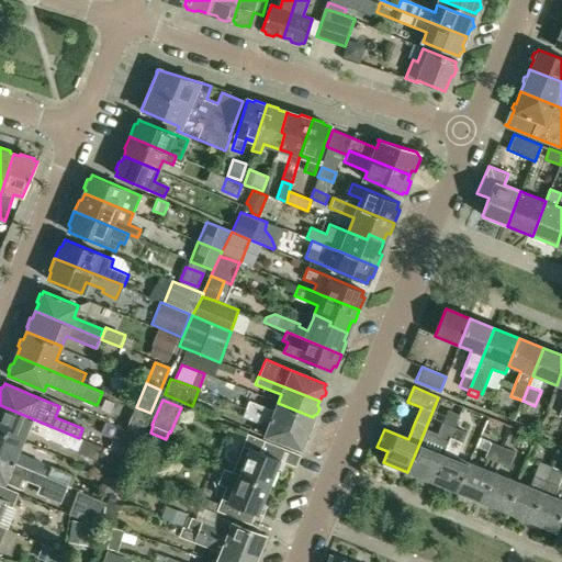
[(245,409),(306,435),(308,428),(313,427),(314,423),(312,419),(313,417),(278,403),(274,412),(249,401),(245,409)]
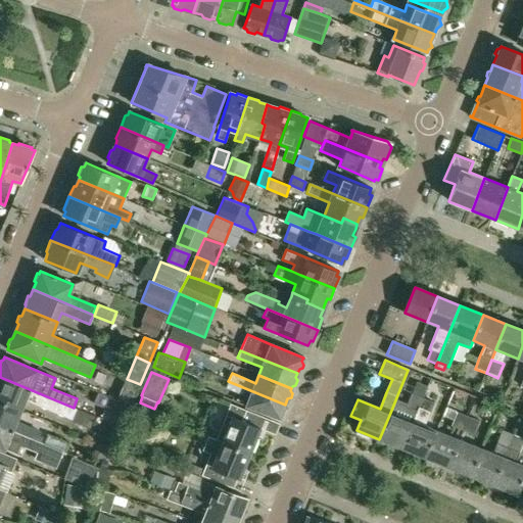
[(76,409),(74,408),(0,377),(0,398),(22,408),(27,398),(73,417),(76,409)]
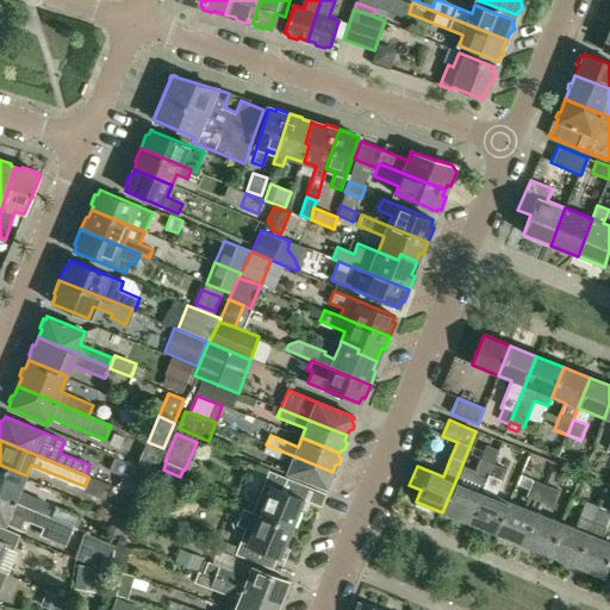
[(136,467),(139,468),(153,474),(163,448),(148,442),(147,441),(136,467)]
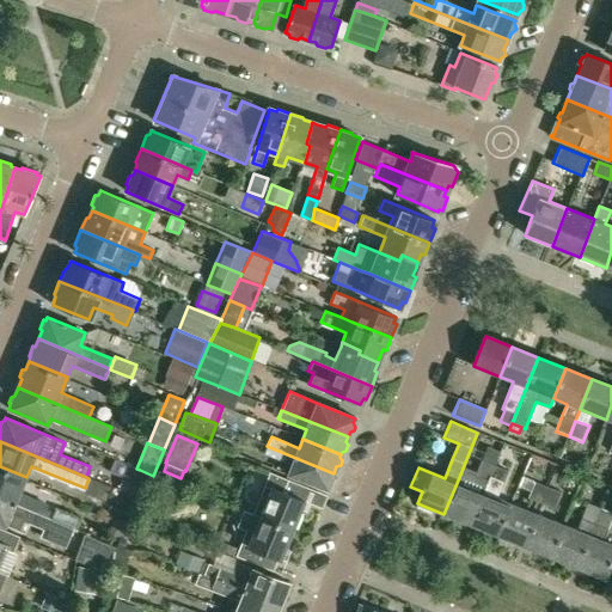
[(332,475),(334,473),(267,446),(264,454),(292,465),(288,475),(326,490),(329,484),(332,483),(335,478),(332,475)]
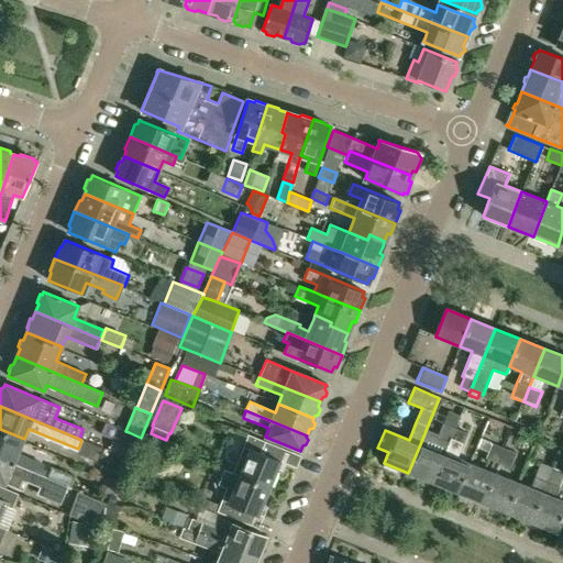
[(408,473),(433,483),(455,429),(442,424),(437,439),(424,433),(420,444),(408,473)]
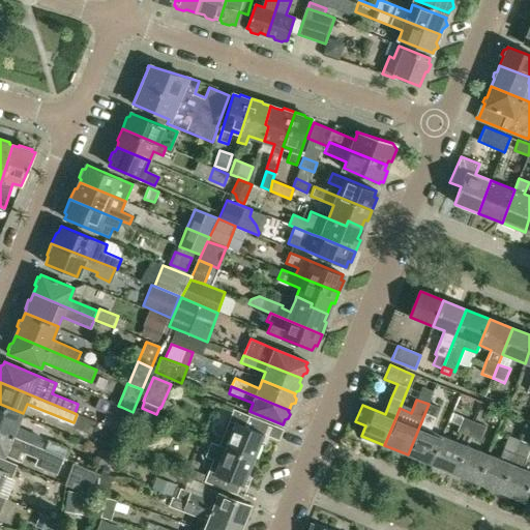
[(23,413),(0,404),(0,432),(63,459),(64,458),(66,459),(69,450),(17,429),(23,413)]
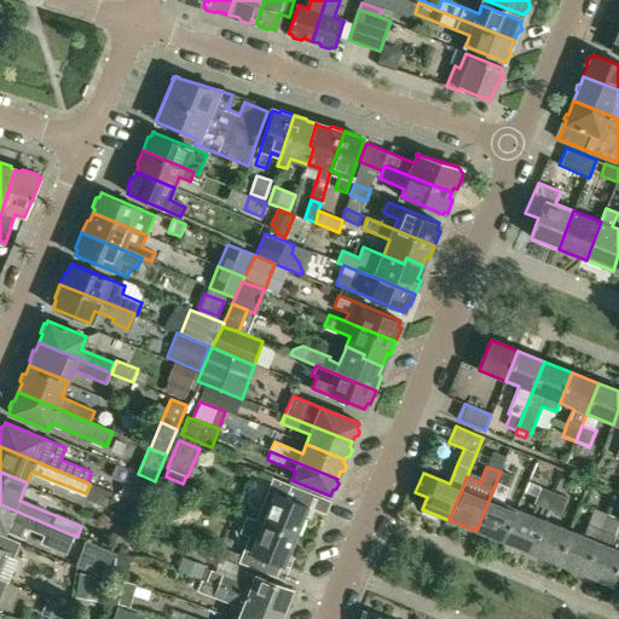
[(513,476),(501,472),(476,531),(503,542),(516,510),(501,504),(513,476)]
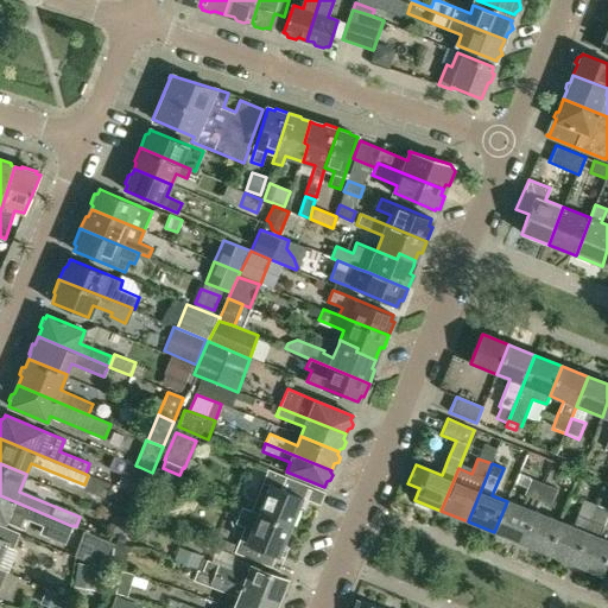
[(141,496),(152,473),(139,467),(137,473),(125,468),(118,486),(141,496)]
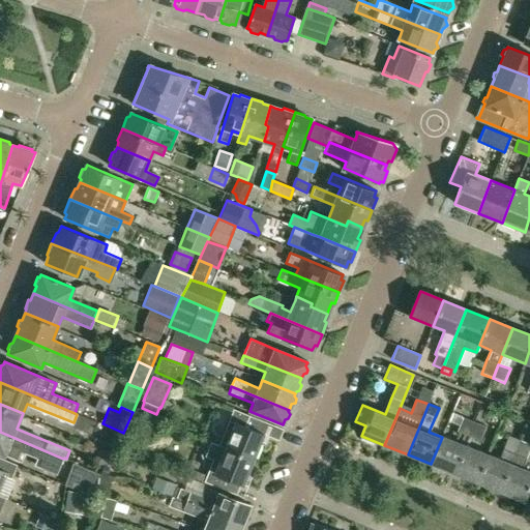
[(233,409),(218,445),(253,458),(263,433),(260,432),(264,421),(233,409)]
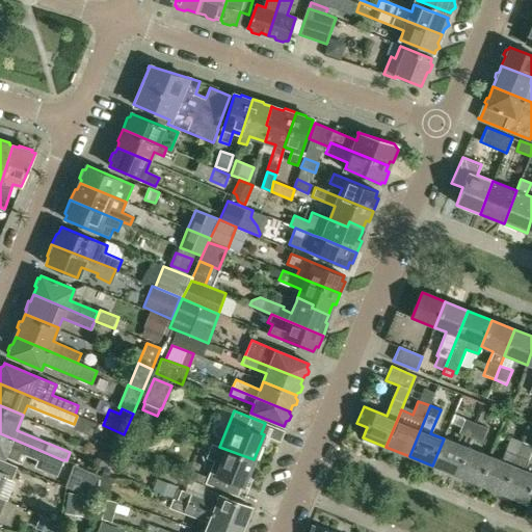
[(459,433),(471,437),(476,424),(466,420),(459,433)]
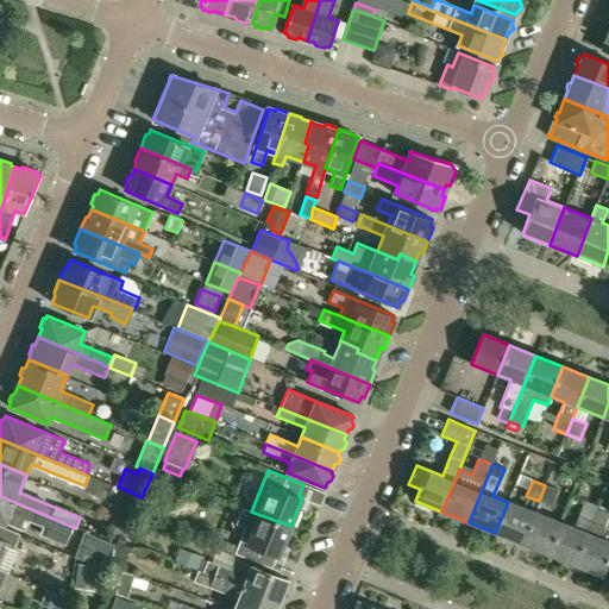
[(559,491),(545,485),(539,501),(552,507),(559,491)]
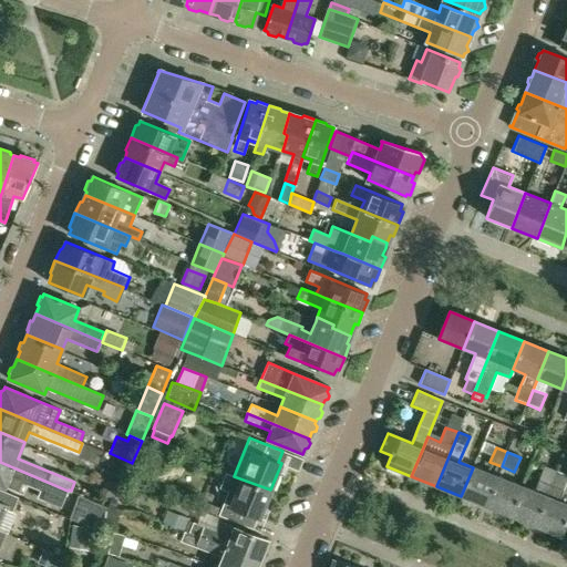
[(0,485),(6,487),(7,486),(23,494),(27,485),(40,490),(37,497),(61,507),(68,491),(0,462),(0,485)]
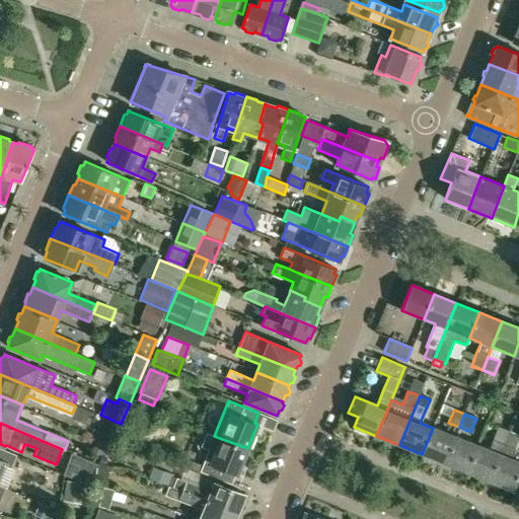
[(96,438),(98,439),(108,442),(115,428),(102,423),(96,438)]
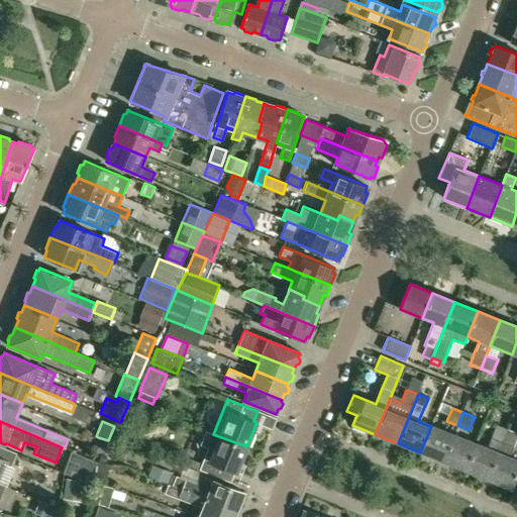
[(453,435),(431,426),(420,452),(442,461),(453,435)]
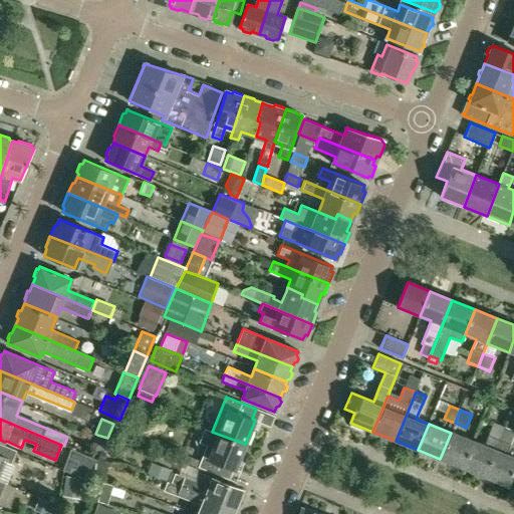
[(463,468),(485,477),(505,428),(494,424),(484,446),(473,442),(463,468)]
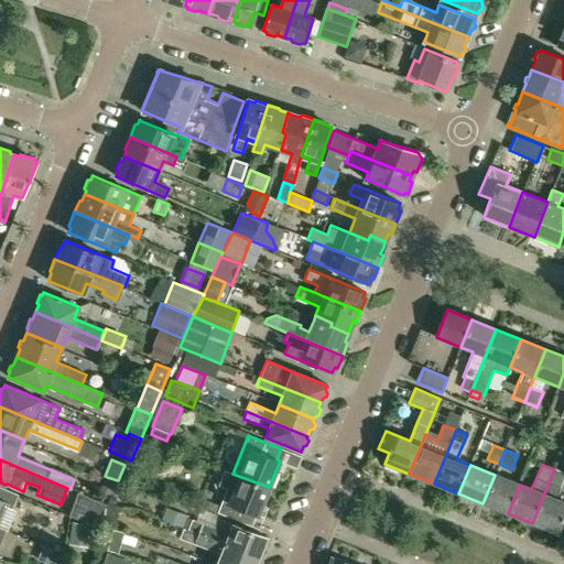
[(563,517),(563,502),(557,499),(563,478),(563,473),(554,469),(532,523),(557,533),(563,517)]
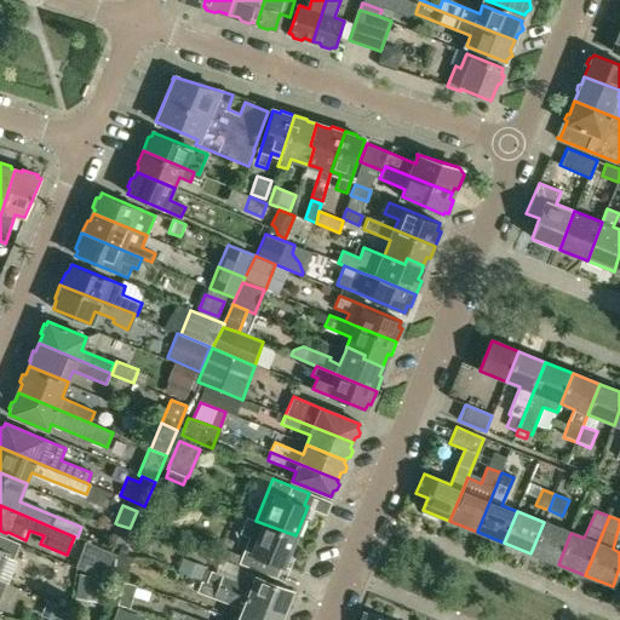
[(283,566),(296,535),(256,521),(247,517),(240,534),(248,537),(241,556),(222,547),(218,555),(274,577),(280,564),(283,566)]
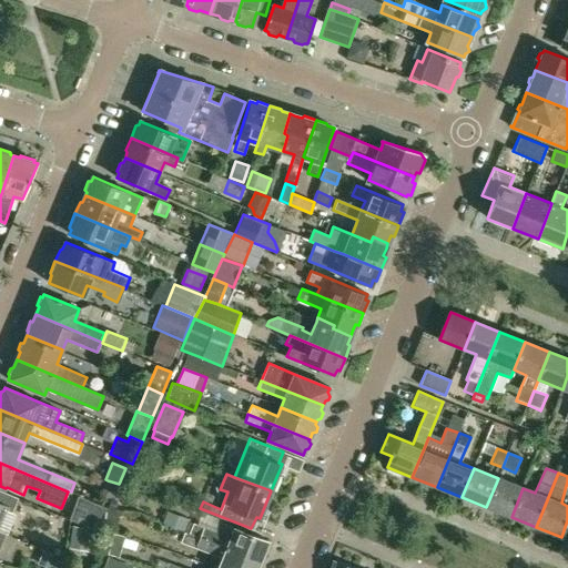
[(523,488),(498,478),(486,507),(511,517),(523,488)]
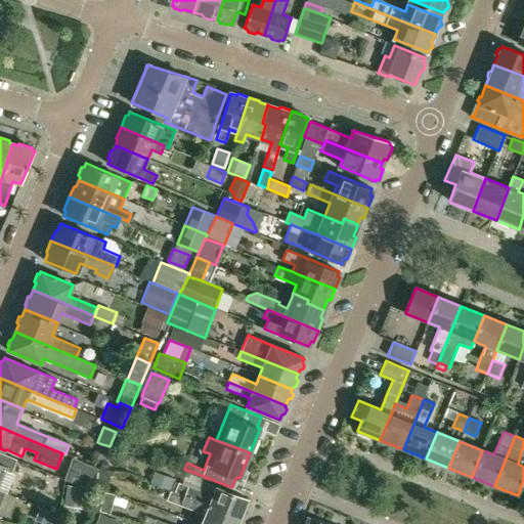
[(0,481),(4,471),(10,474),(15,461),(0,453),(0,481)]
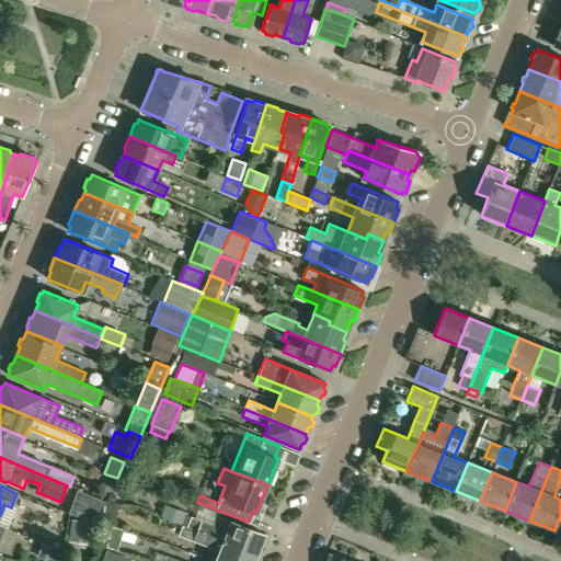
[(99,522),(103,523),(105,501),(78,490),(68,513),(90,522),(89,524),(91,524),(99,525),(99,522)]
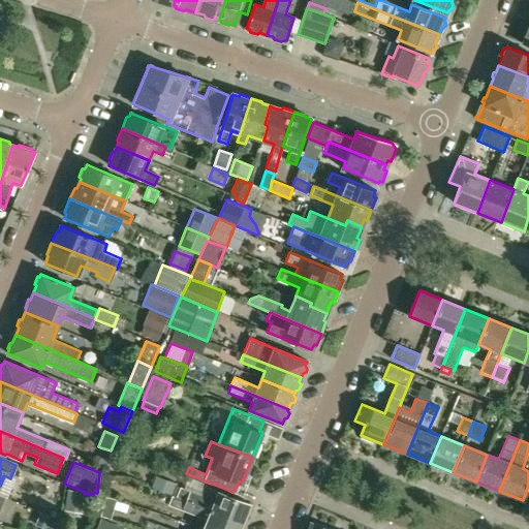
[(99,472),(97,493),(109,495),(112,476),(99,472)]
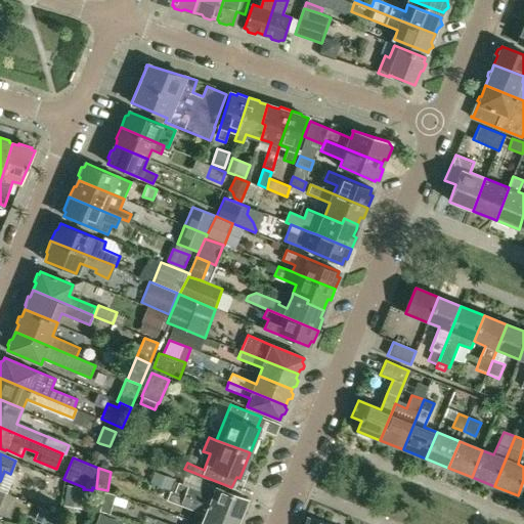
[(149,482),(173,491),(177,482),(174,481),(175,479),(155,471),(149,482)]
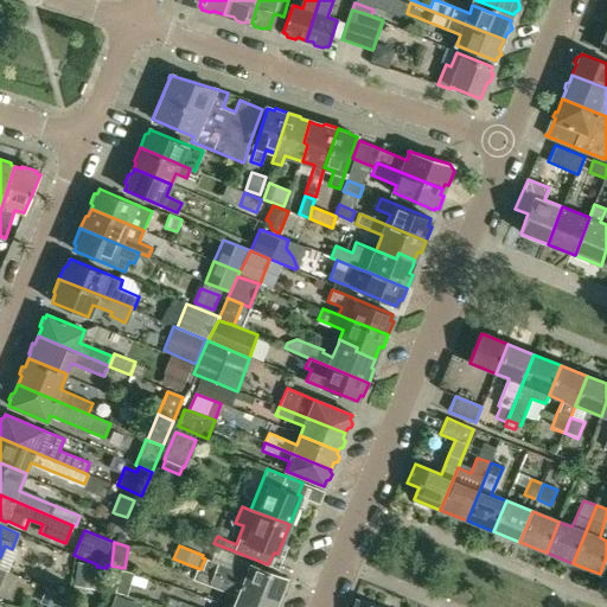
[(203,570),(278,599),(285,582),(286,577),(251,564),(235,557),(230,568),(208,558),(203,570)]
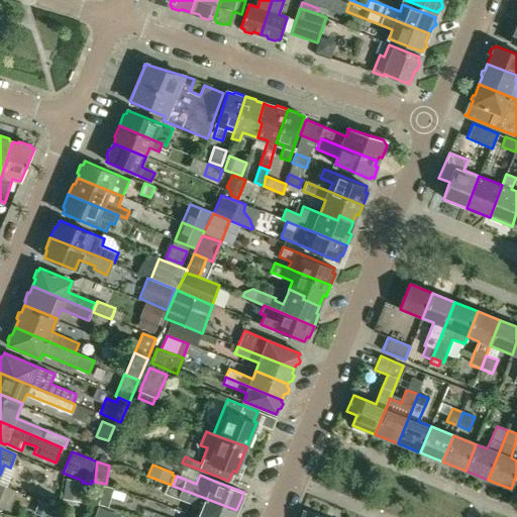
[(84,483),(82,483),(67,481),(64,500),(81,502),(84,483)]
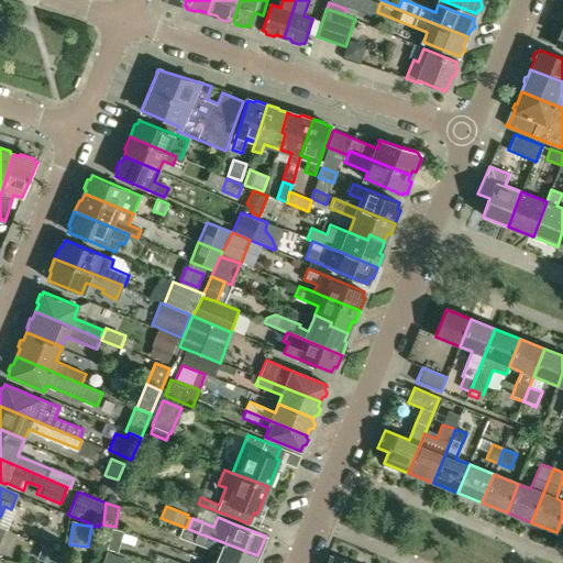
[(254,562),(257,555),(188,529),(187,530),(183,528),(179,538),(192,543),(220,554),(217,562),(254,562)]
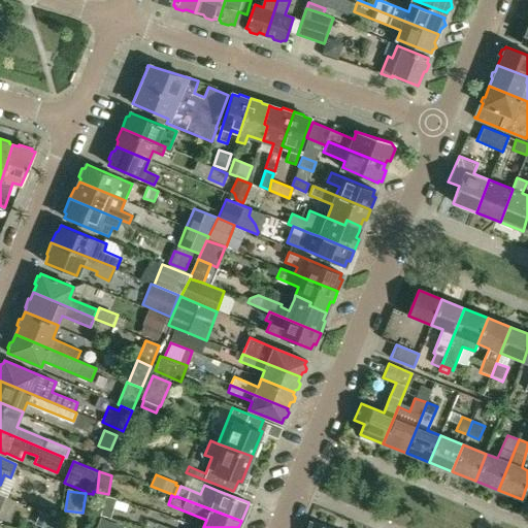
[(110,518),(117,498),(105,496),(100,516),(110,518)]
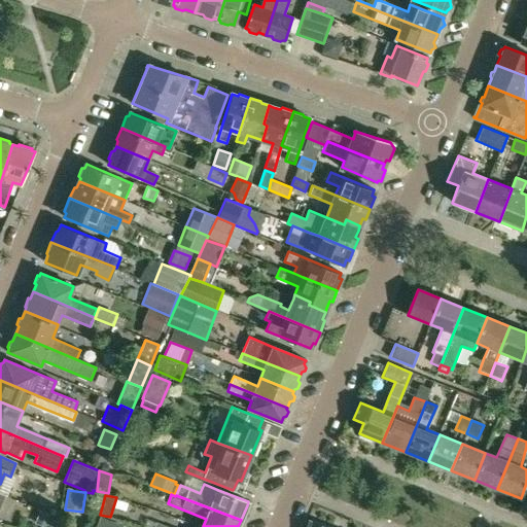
[(109,526),(112,520),(100,516),(99,519),(94,517),(91,526),(109,526)]
